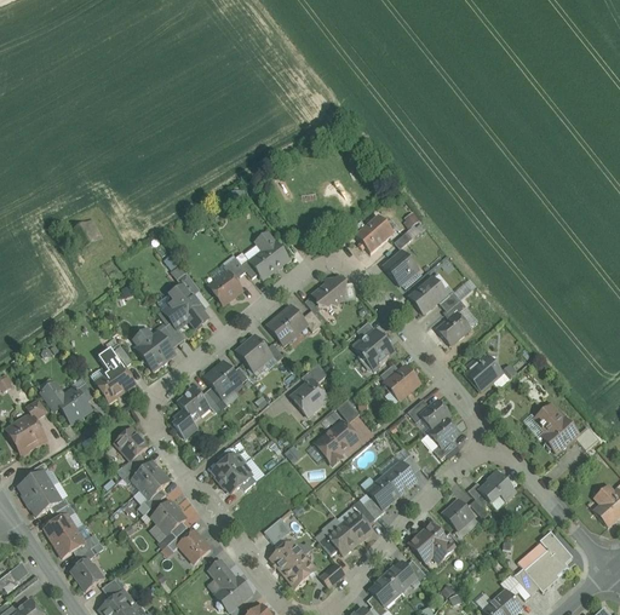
[(412,210),(402,217),(408,225),(418,218),(412,210)]
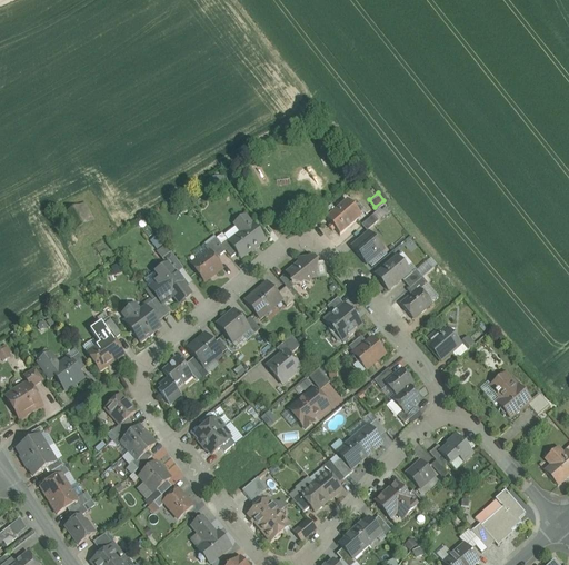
[(326,216),(331,221),(328,224),(332,228),(335,226),(340,231),(358,216),(351,209),(356,206),(347,197),(336,207),(326,216)]
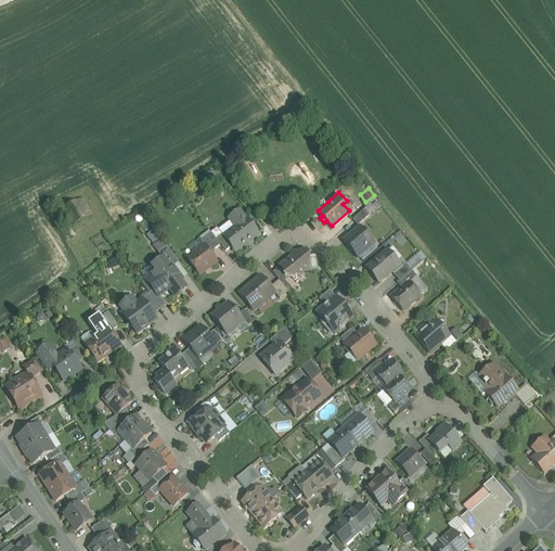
[(78,199),(88,216),(94,213),(85,195),(78,199)]
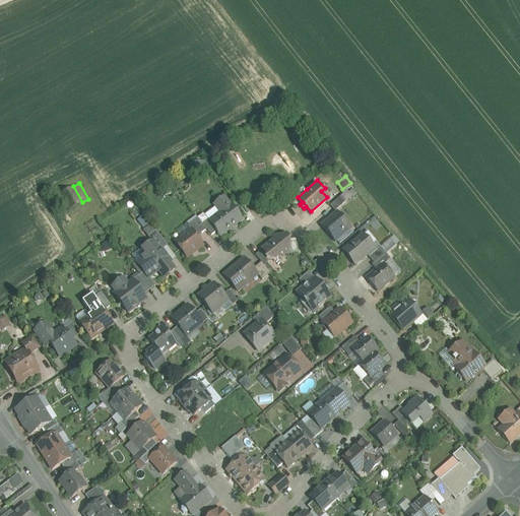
[(303,184),(294,192),(298,197),(307,189),(303,184)]
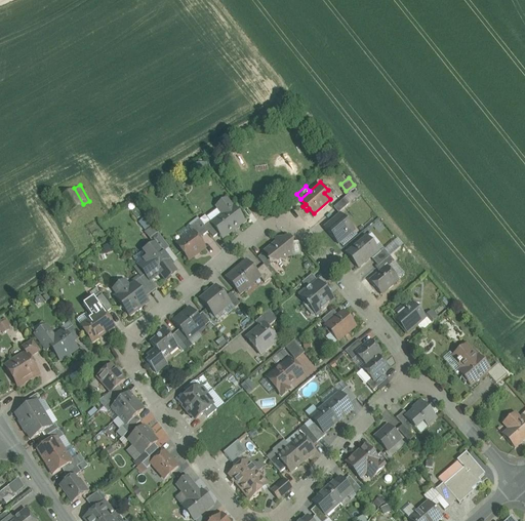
[(74,188),(62,195),(70,211),(83,204),(74,188)]
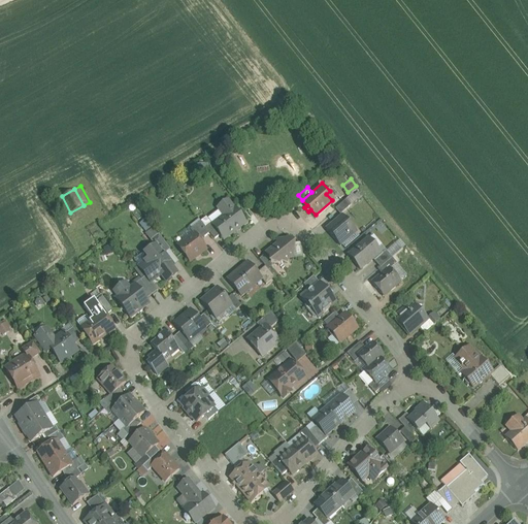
[(347,196),(335,205),(340,211),(351,202),(347,196)]
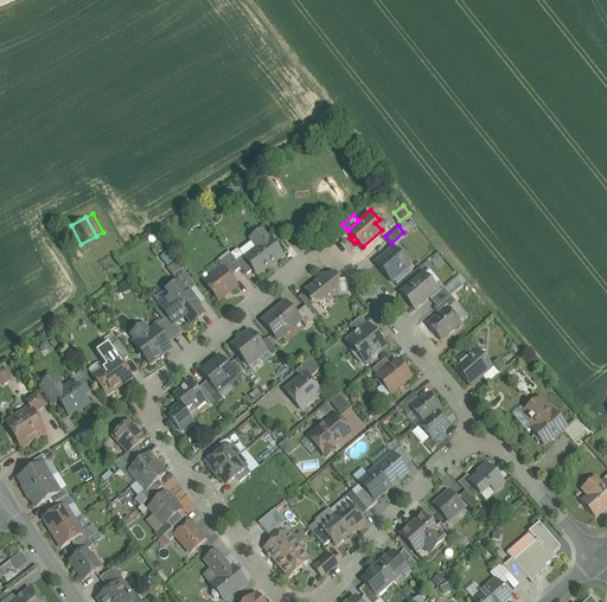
[(259,229),(257,229),(253,232),(254,232),(250,235),(257,245),(244,255),(253,267),(257,271),(282,253),(270,236),(269,237),(262,226),(259,229)]
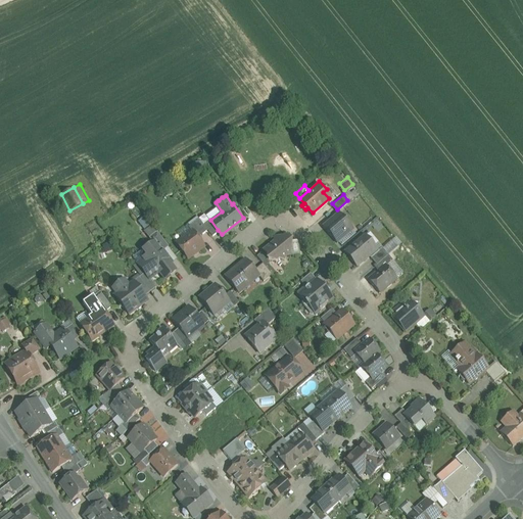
[(350,225),(339,210),(323,224),(337,240),(345,233),(343,230),(350,225)]
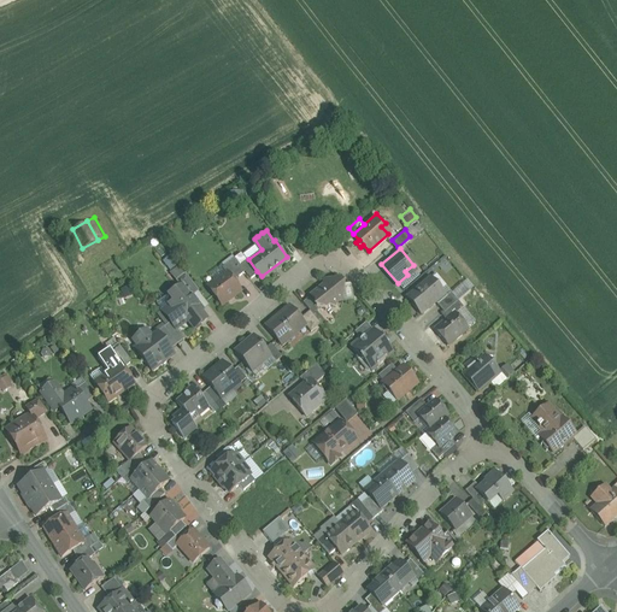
[(235,254),(222,264),(227,270),(228,270),(233,277),(245,269),(240,263),(240,262),(235,254)]
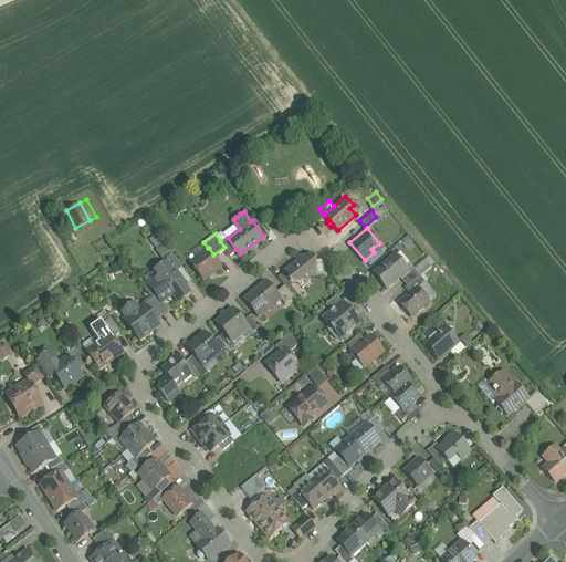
[(220,240),(220,241),(224,247),(230,253),(236,249),(228,238),(227,236),(220,240)]
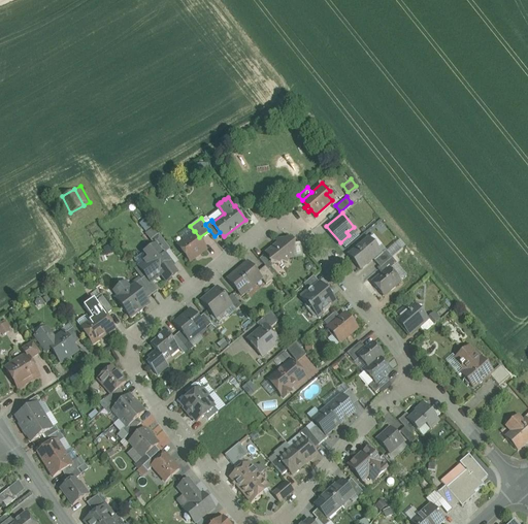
[(154,227),(147,232),(151,237),(158,232),(154,227)]
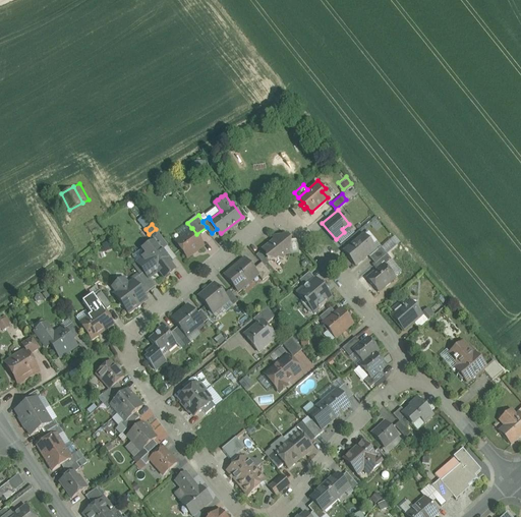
[(168,243),(157,228),(156,229),(149,234),(155,241),(157,240),(162,247),(168,243)]
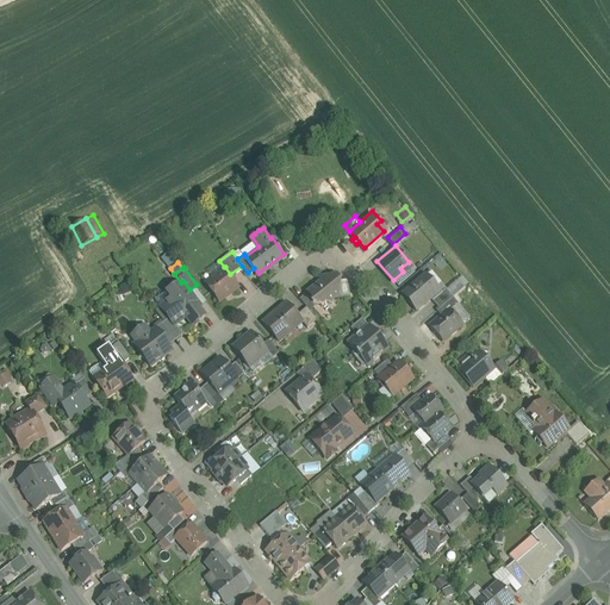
[(224,267),(206,281),(218,298),(237,284),(230,274),(225,267),(224,267)]
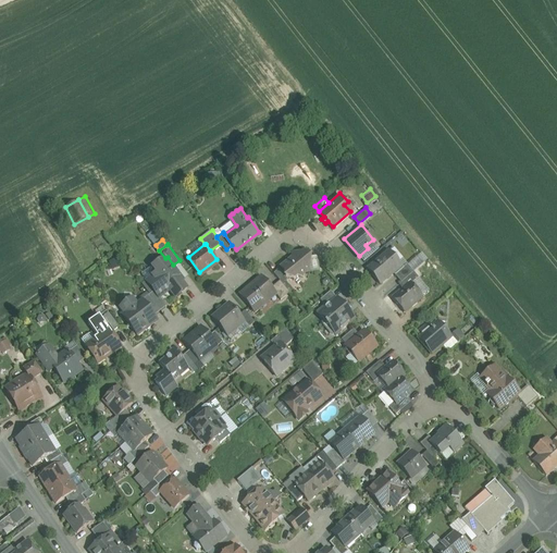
[(393,245),(368,266),(380,281),(393,270),(395,272),(407,261),(393,245)]
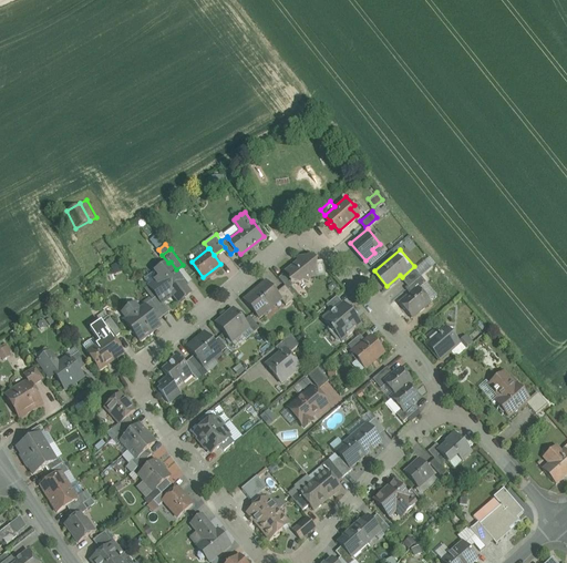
[(298,254),(297,259),(286,269),(291,275),(290,279),(291,279),(299,280),(302,278),(307,278),(309,276),(309,274),(313,274),(315,263),(310,262),(310,255),(298,254)]
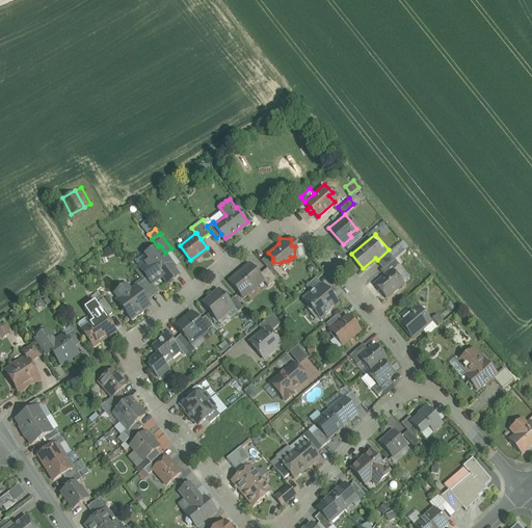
[(400,241),(389,249),(395,257),(405,247),(400,241)]
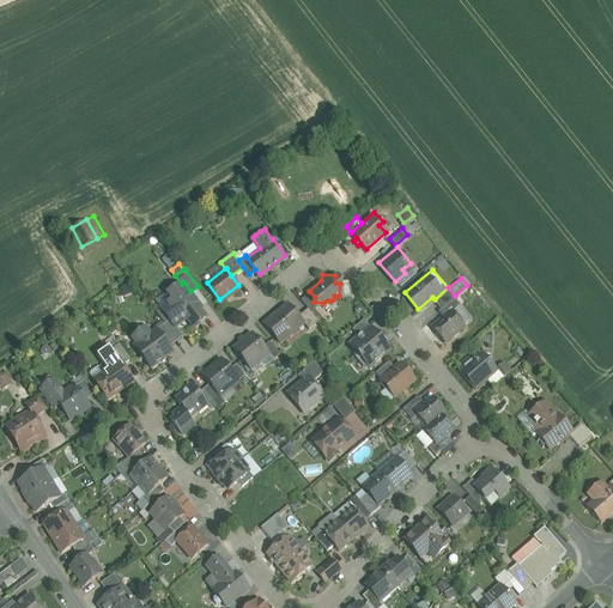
[(182,284),(169,293),(167,290),(156,298),(170,316),(174,322),(184,314),(193,323),(206,314),(200,305),(202,304),(195,296),(194,296),(190,291),(184,283),(182,284)]
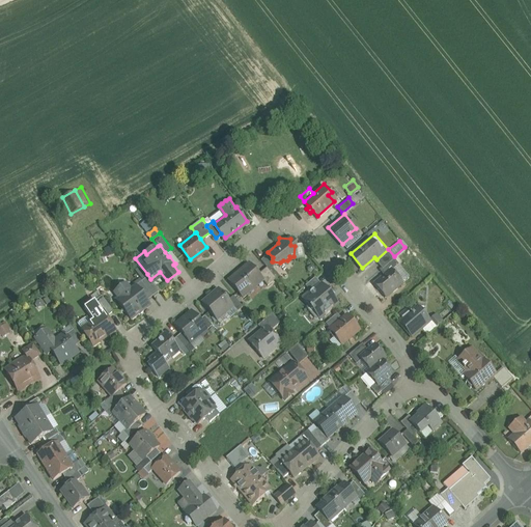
[(388,249),(376,259),(383,267),(394,256),(388,249)]
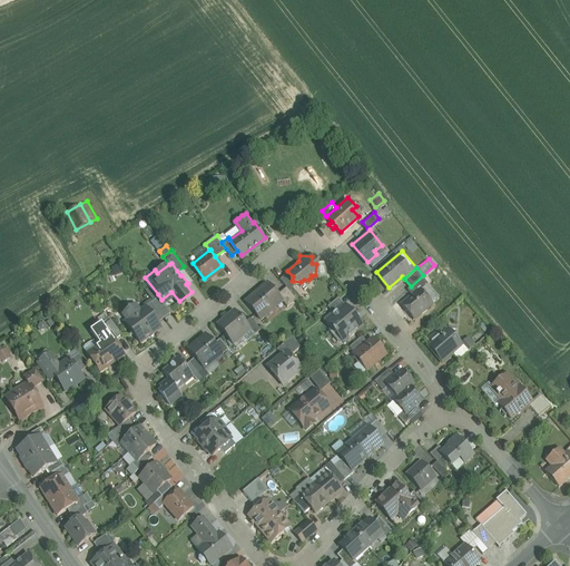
[(293,276),(287,271),(279,276),(286,284),(290,289),(293,286),(293,281),(292,281),(293,276)]
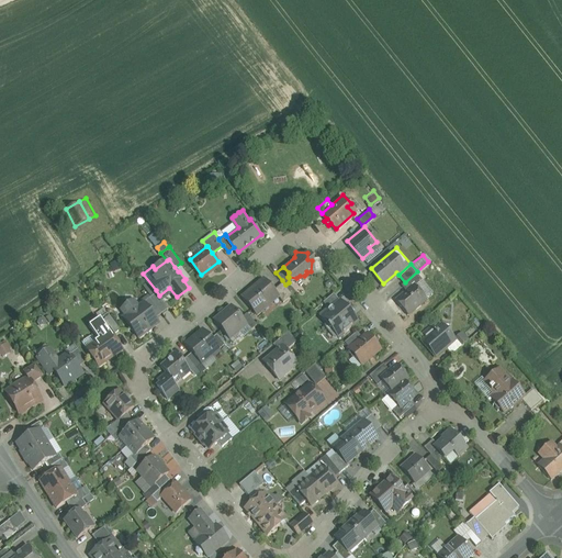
[(405,282),(403,285),(406,289),(415,282),(415,283),(422,277),(417,271),(405,282)]
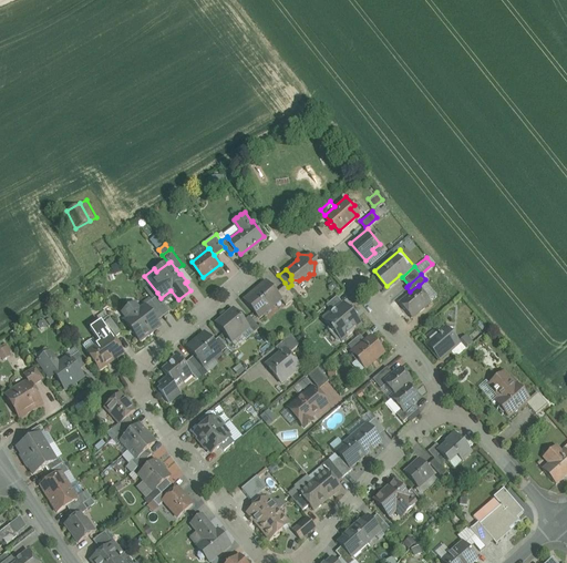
[(266,278),(244,296),(259,315),(280,297),(281,296),(276,290),(266,278)]
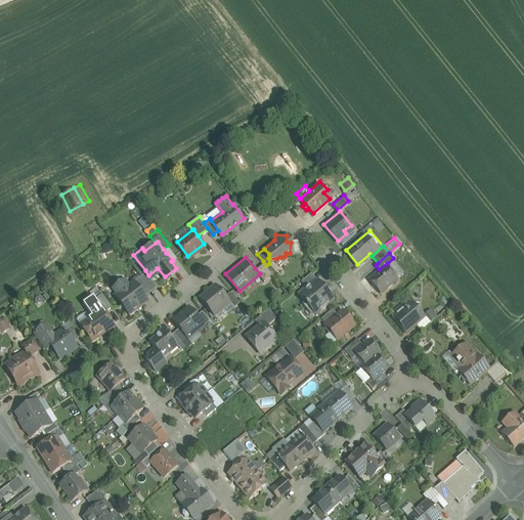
[(266,265),(263,261),(255,268),(260,273),(259,274),(264,279),(272,272),(266,265)]
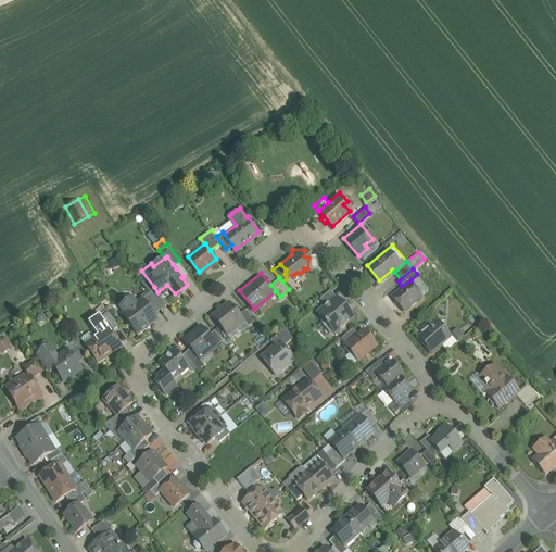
[(411,280),(411,279),(402,286),(392,296),(403,309),(421,293),(411,280)]
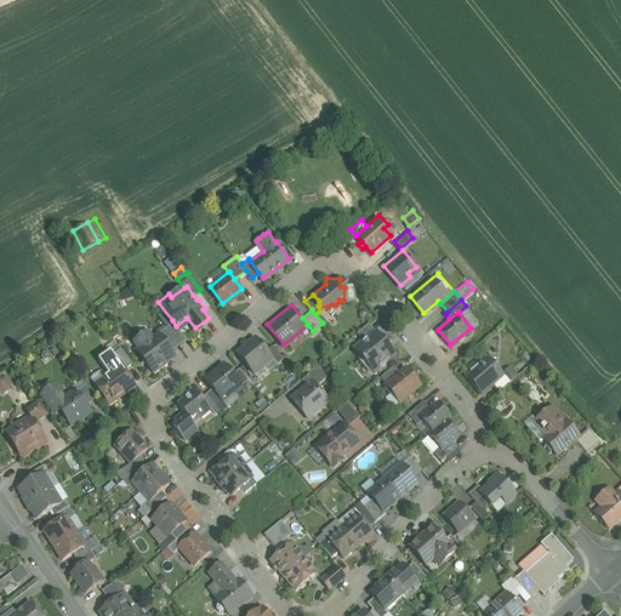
[(176,326),(172,320),(166,325),(180,342),(186,337),(178,328),(177,328),(176,326)]
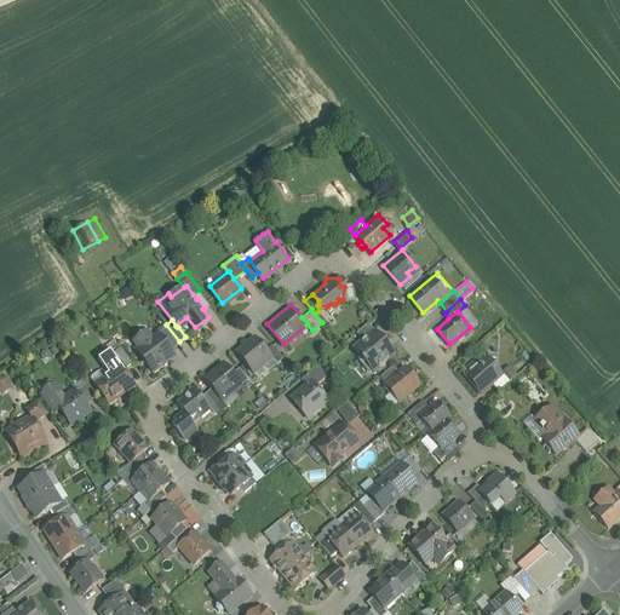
[(368,320),(356,331),(363,338),(375,328),(368,320)]
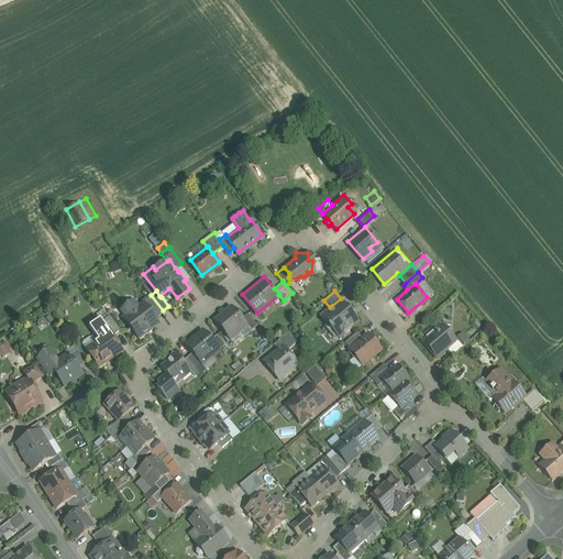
[(163,310),(151,295),(143,300),(151,309),(153,310),(157,315),(163,310)]
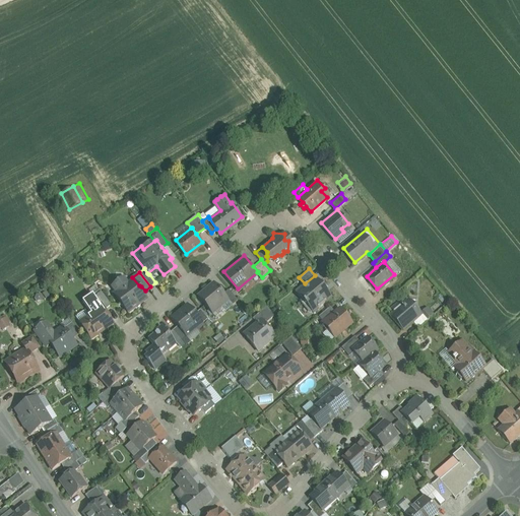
[(124,275),(112,283),(117,289),(114,292),(119,298),(119,303),(123,303),(128,310),(146,296),(139,285),(132,277),(128,280),(124,275)]
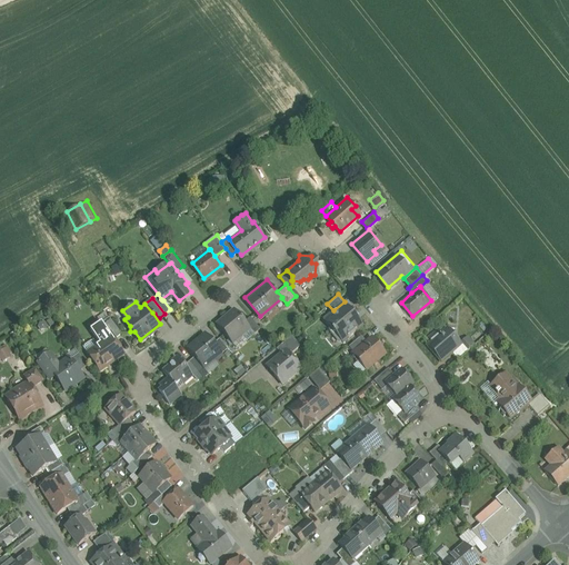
[(333,310),(325,318),(332,328),(333,330),(335,330),(342,339),(363,323),(357,316),(358,315),(351,307),(350,308),(345,301),(333,310)]
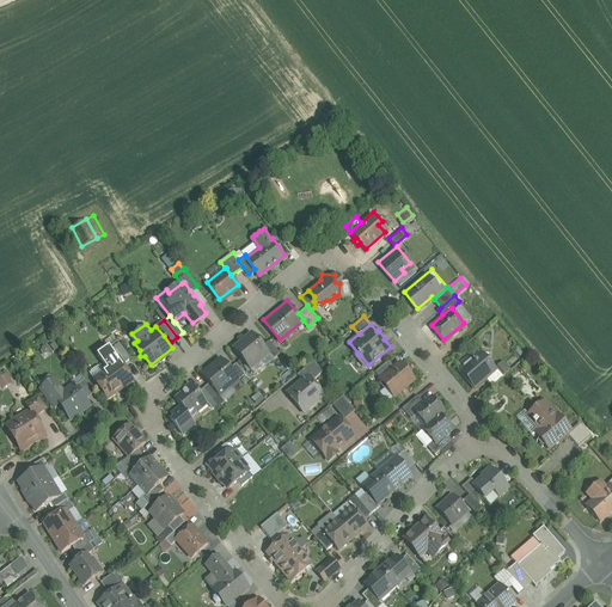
[(251,330),(233,345),(250,366),(268,350),(263,343),(251,330)]
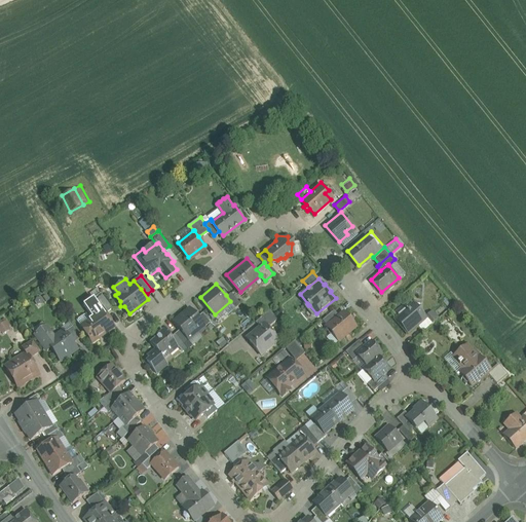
[(240,301),(231,290),(226,295),(230,301),(234,306),(240,301)]
